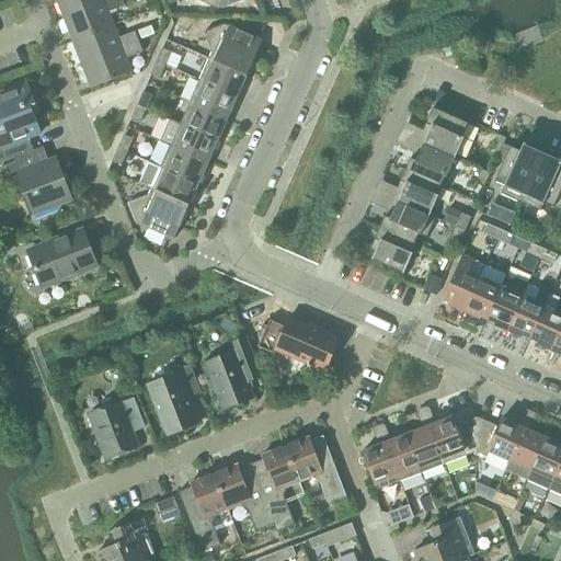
[(56,0),(63,18),(110,0),(56,0)]
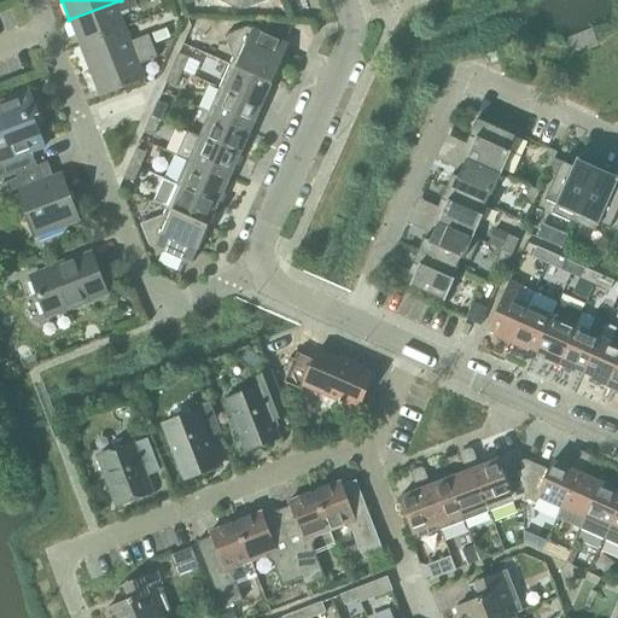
[(135,0),(121,0),(69,19),(80,46),(126,28),(120,13),(138,7),(135,0)]
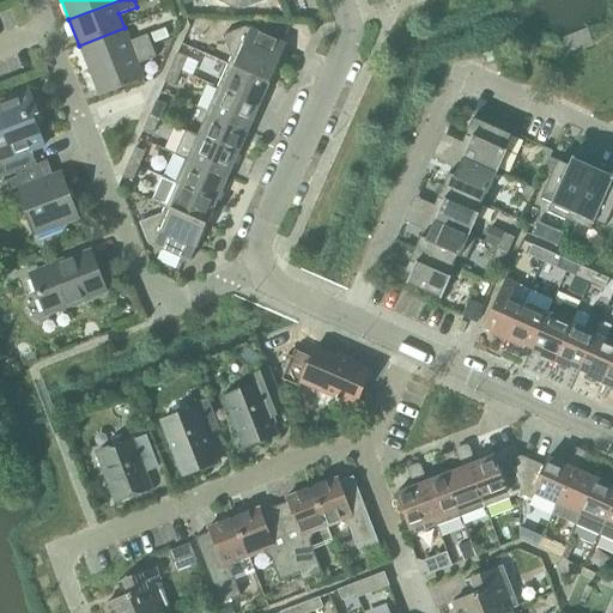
[(216,0),(217,0),(238,11),(265,0),(216,0)]
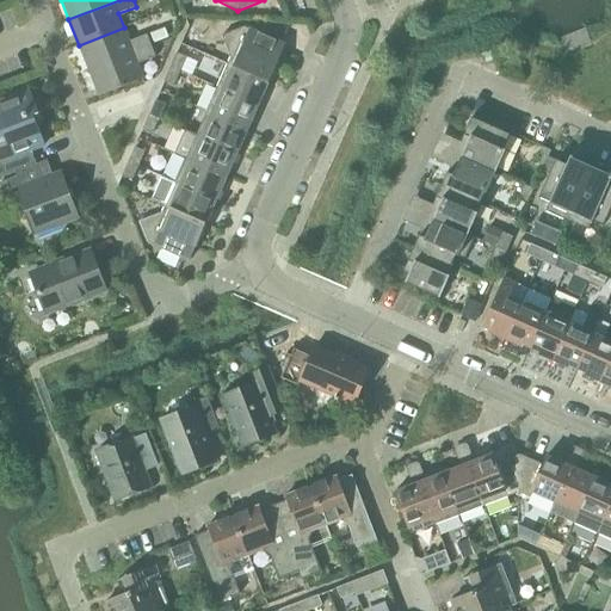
[(245,26),(222,36),(230,57),(228,65),(269,82),(285,44),(245,26)]
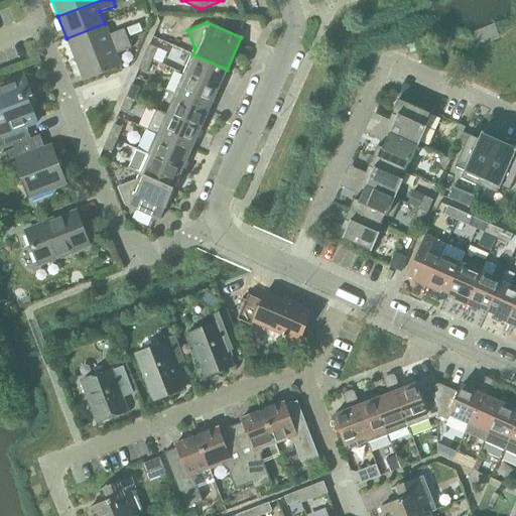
[(105,23),(67,38),(75,58),(128,38),(124,29),(109,35),(105,23)]
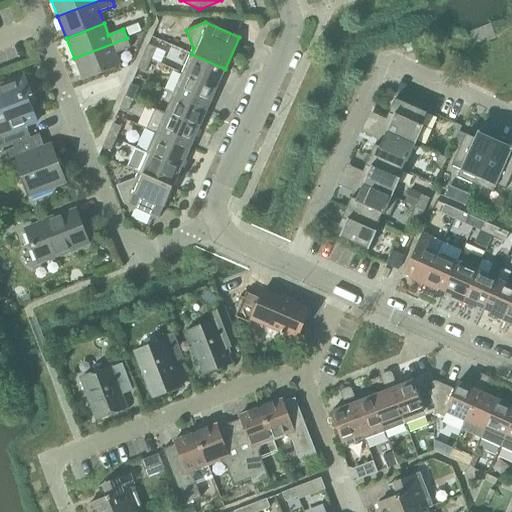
[(127,38),(74,58),(82,81),(120,66),(115,54),(131,48),(127,38)]
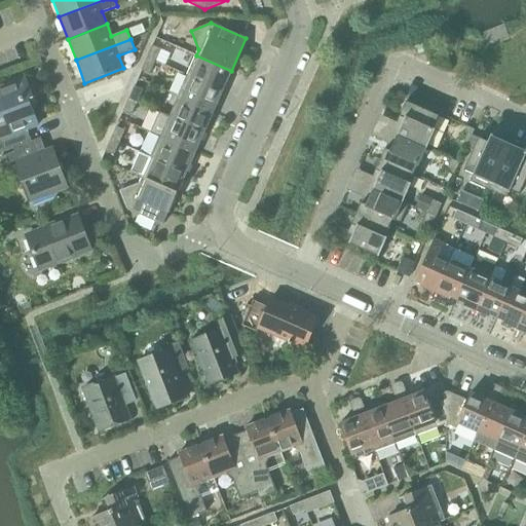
[(147,58),(155,62),(161,49),(152,45),(147,58)]
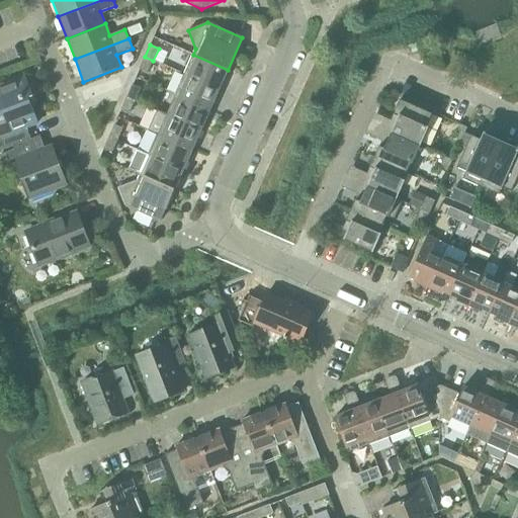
[(193,55),(184,75),(219,90),(228,70),(193,55)]
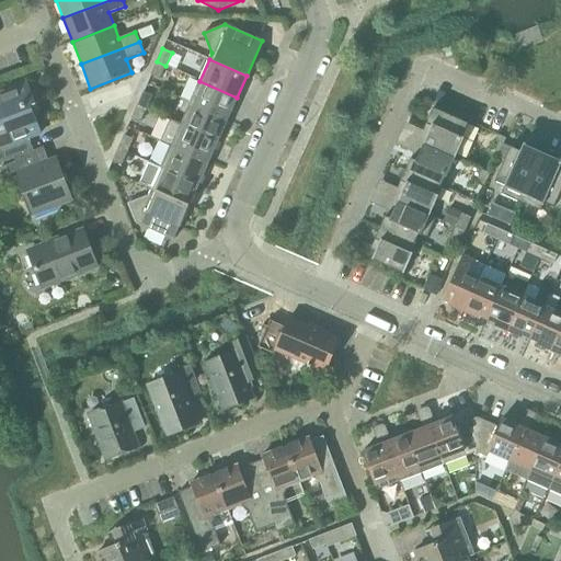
[(157,61),(151,76),(160,79),(165,66),(157,61)]
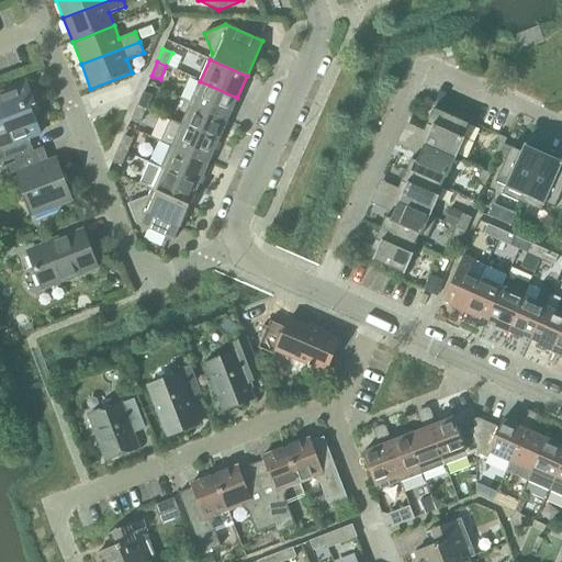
[(200,81),(190,102),(227,120),(237,98),(200,81)]
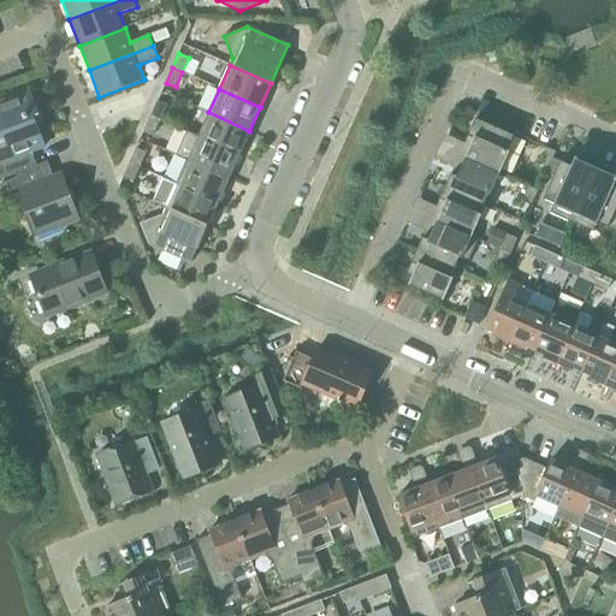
[(0,179),(5,178),(15,175),(36,166),(31,153),(45,147),(33,117),(39,114),(29,92),(0,102),(0,179)]
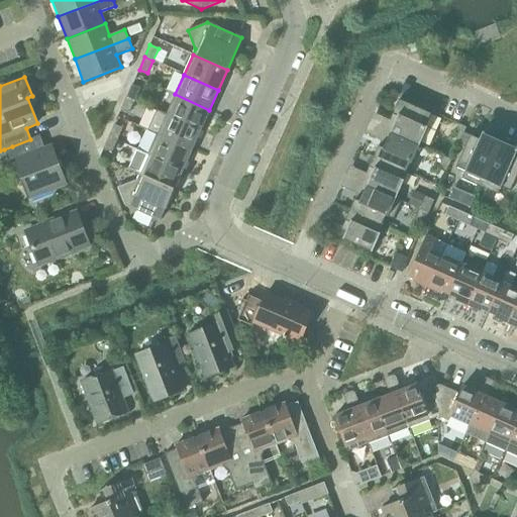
[(126,97),(135,101),(140,89),(132,85),(126,97)]
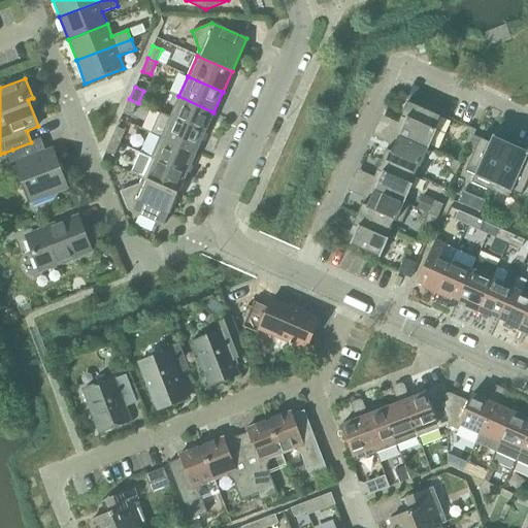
[(178,96),(169,117),(205,132),(213,112),(178,96)]
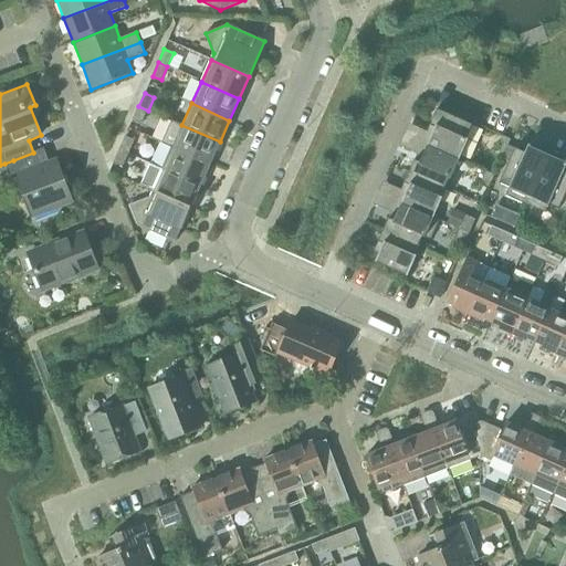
[(142,124),(148,111),(138,106),(133,119),(142,124)]
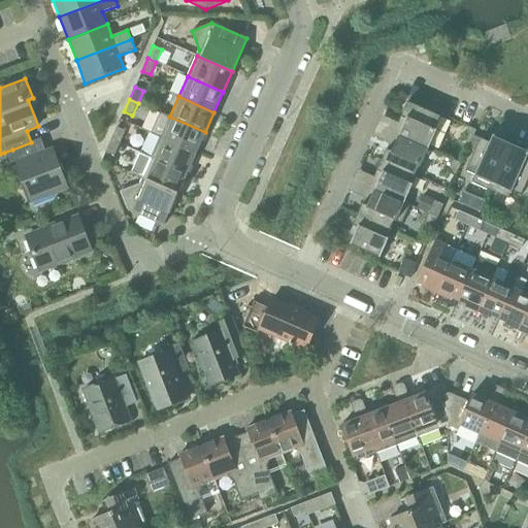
[(399,135),(429,149),(436,130),(435,129),(440,117),(407,102),(401,117),(406,119),(399,135)]
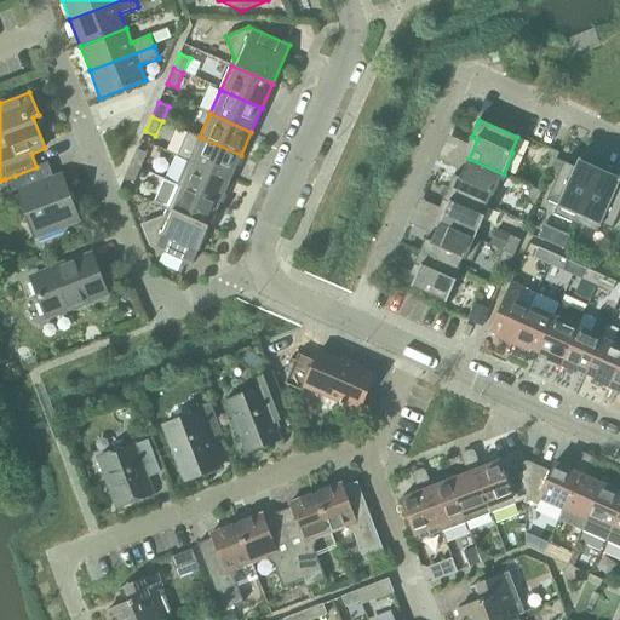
[(188,132),(177,155),(189,161),(230,179),(241,155),(199,137),(200,137),(188,132)]
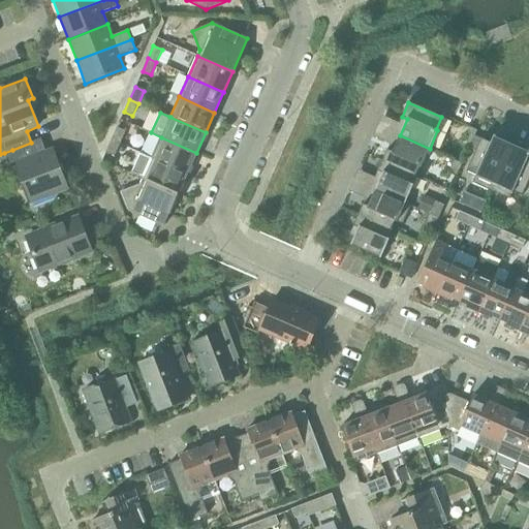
[(112,139),(120,144),(126,131),(117,127),(112,139)]
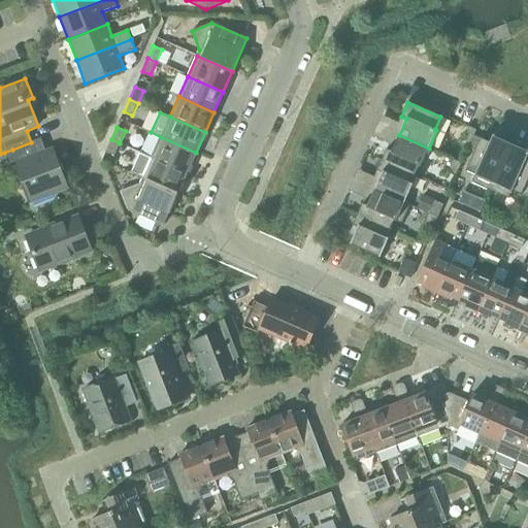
[(469,146),(474,135),(476,130),(468,127),(461,143),(469,146)]
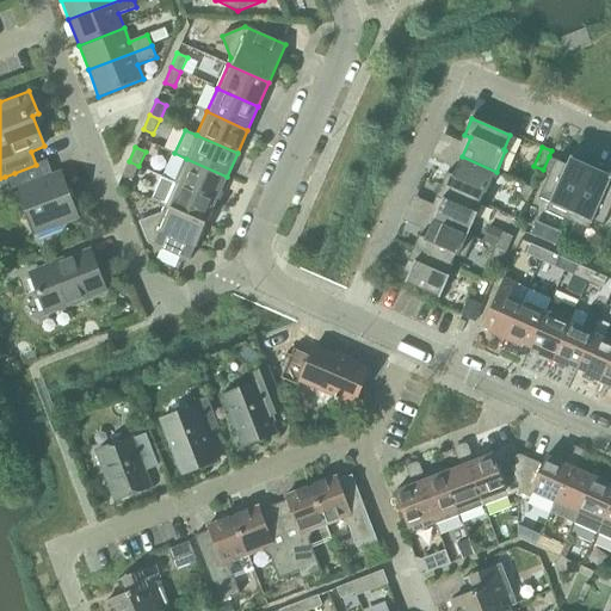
[(486,193),(497,172),(462,156),(454,176),(448,173),(442,185),(480,203),(483,193),(486,193)]
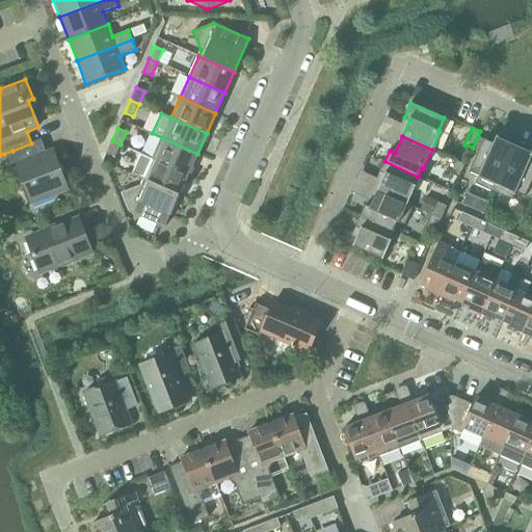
[(162,138),(153,159),(188,175),(197,154),(162,138)]
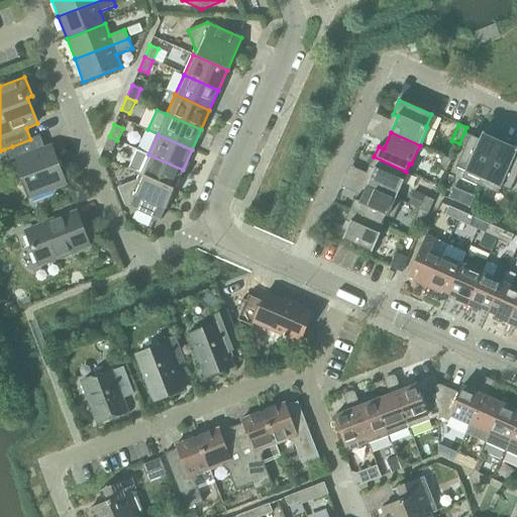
[(462,179),(480,187),(501,140),(488,134),(485,141),(471,135),(456,168),(464,172),(464,173),(464,174),(462,179)]
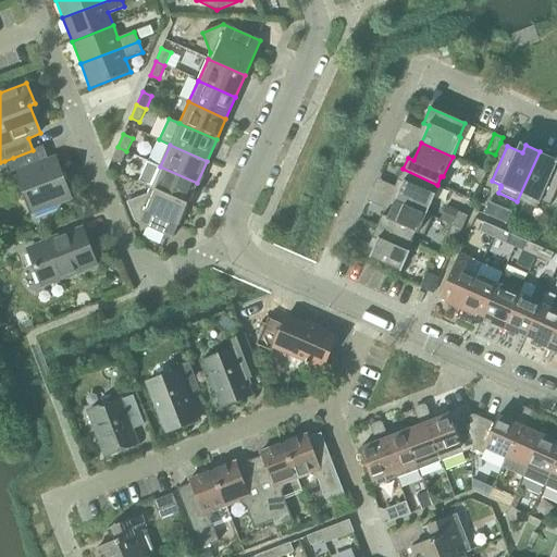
[(15,161),(0,165),(0,166),(4,180),(16,174),(22,187),(19,188),(17,190),(17,194),(19,198),(21,200),(24,200),(26,199),(32,213),(71,198),(56,158),(48,161),(42,146),(33,150),(13,158),(15,161)]
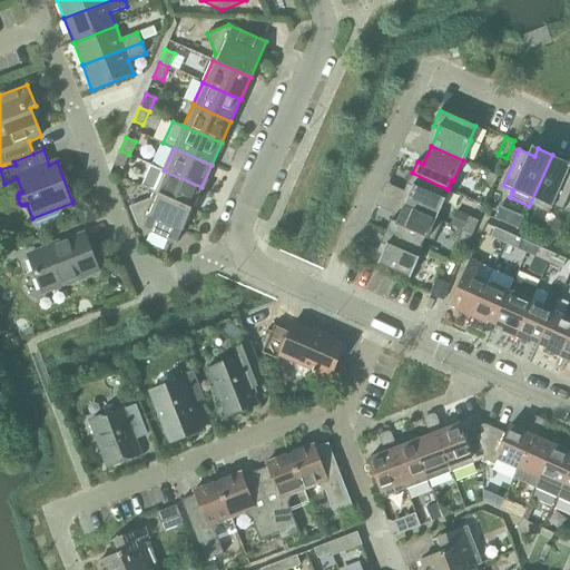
[(124,168),(129,155),(120,150),(115,165),(124,168)]
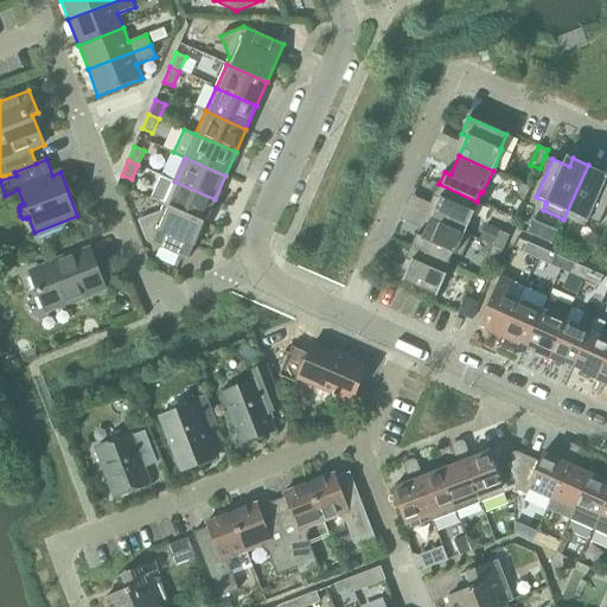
[(588,165),(563,219),(585,229),(588,222),(588,223),(589,221),(600,225),(606,208),(606,183),(600,180),(604,171),(588,165)]
